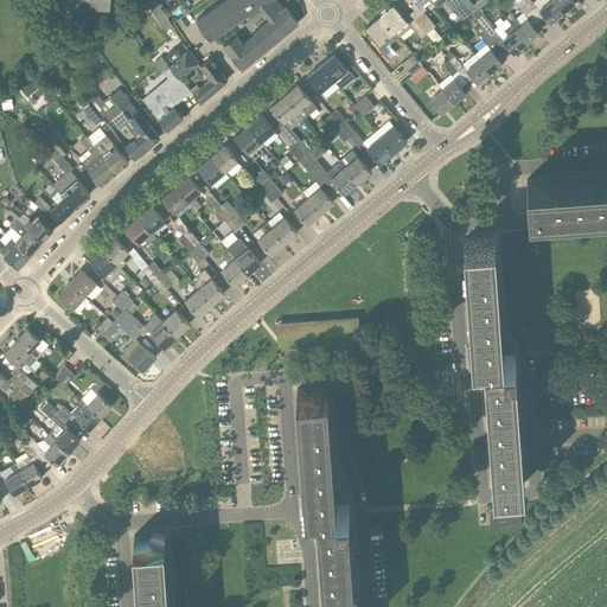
[(63,0),(62,11),(81,12),(82,6),(91,7),(90,10),(110,11),(110,0),(63,0)]
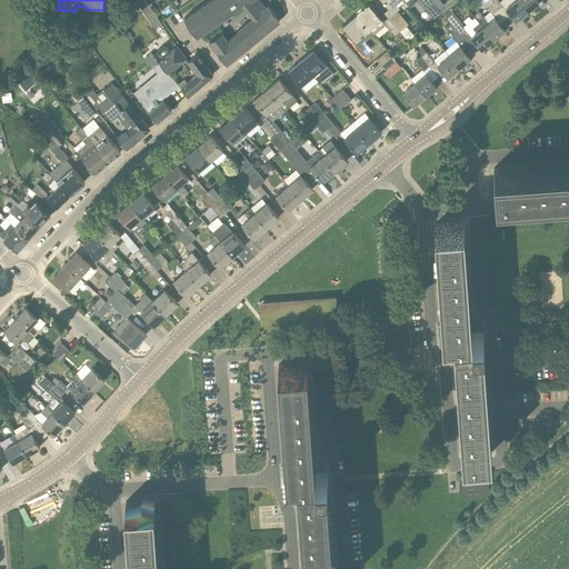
[(211,0),(185,18),(198,37),(243,6),(255,18),(238,31),(241,33),(230,42),(222,32),(210,41),(227,63),(280,20),(269,6),(267,8),(259,0),(211,0)]
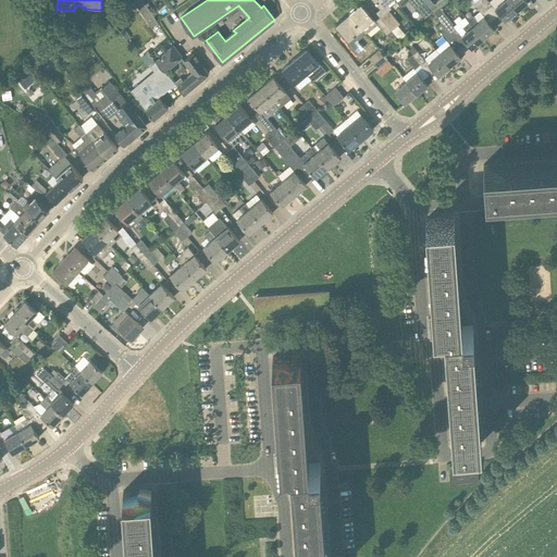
[(376,12),(380,17),(392,31),(399,24),(388,10),(391,8),(387,3),(392,0),(374,0),(381,8),(376,12)]
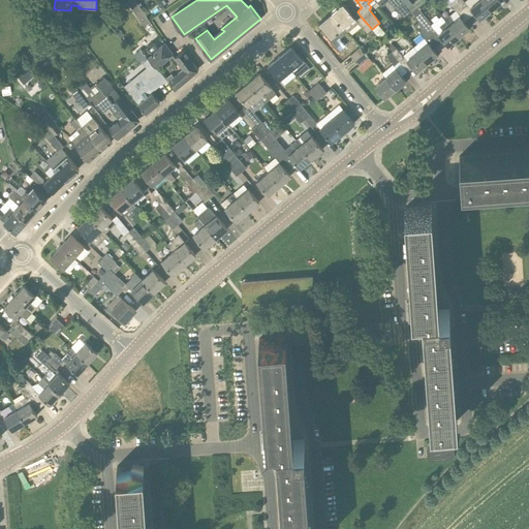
[(403,2),(401,0),(387,0),(396,8),(403,2)]
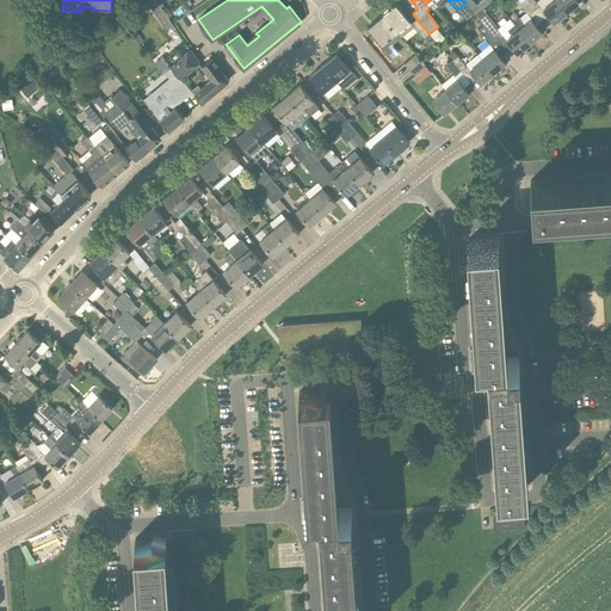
[(476,16),(483,10),(494,1),(492,0),(483,0),(473,10),(476,16)]
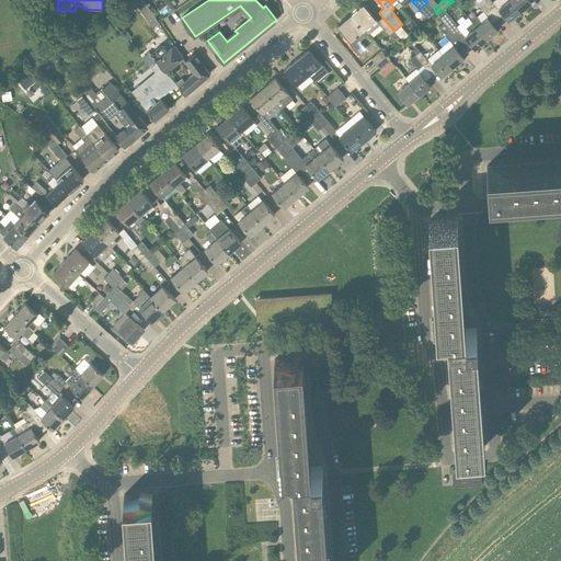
[(491,9),(482,0),(481,0),(478,4),(483,11),(485,13),(491,9)]
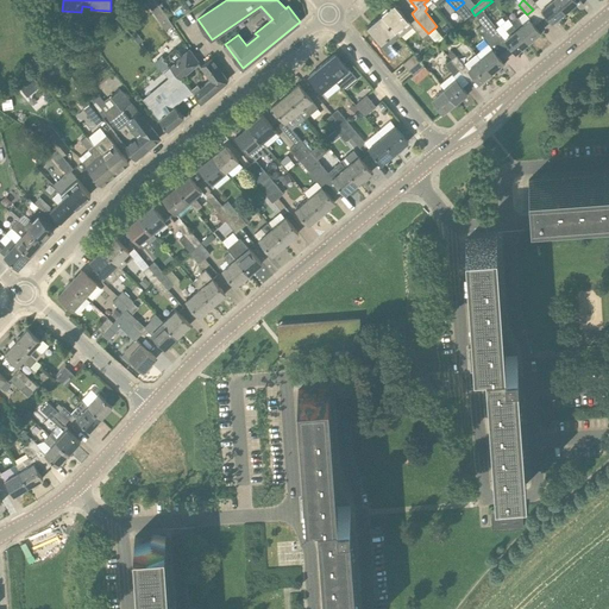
[(565,12),(554,0),(537,0),(535,2),(533,0),(523,0),(533,10),(539,5),(541,8),(553,22),(565,12)]
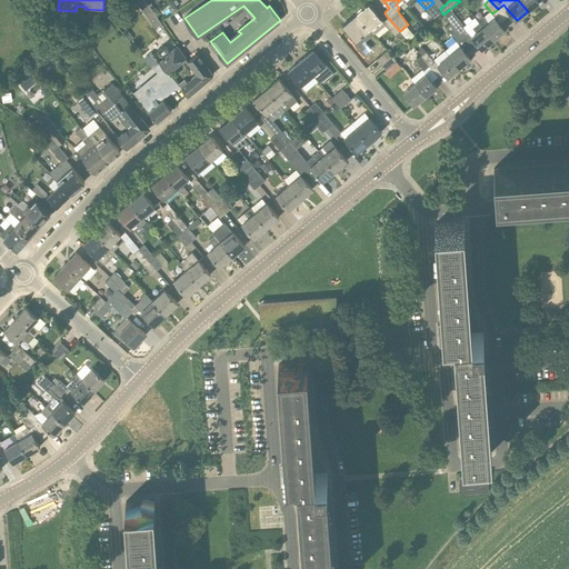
[(518,0),(528,11),(539,2),(537,0),(518,0)]
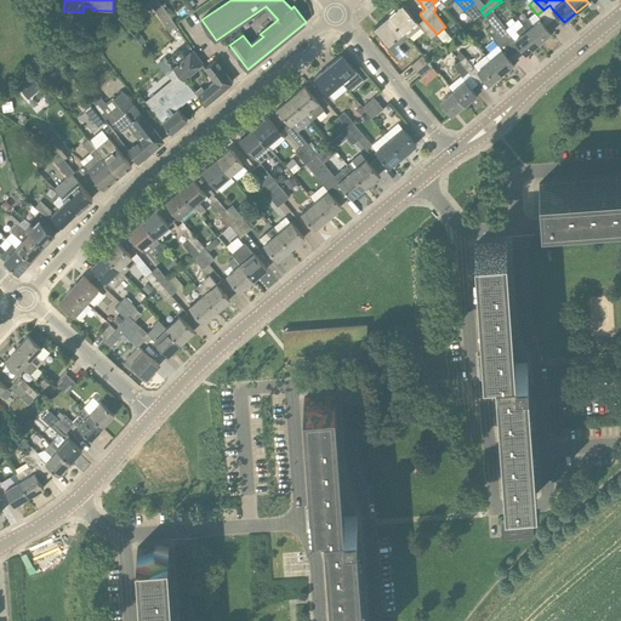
[(389,15),(408,38),(421,27),(431,39),(437,34),(423,20),(419,24),(402,5),(389,15)]
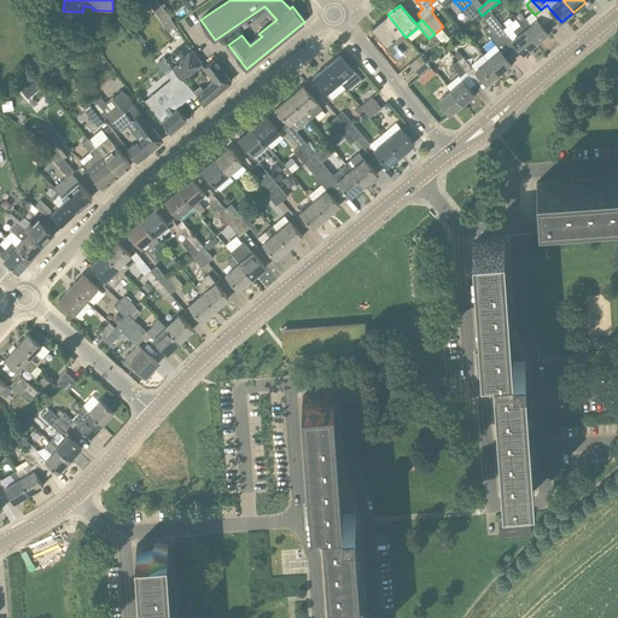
[(176,25),(163,7),(156,12),(169,30),(176,25)]
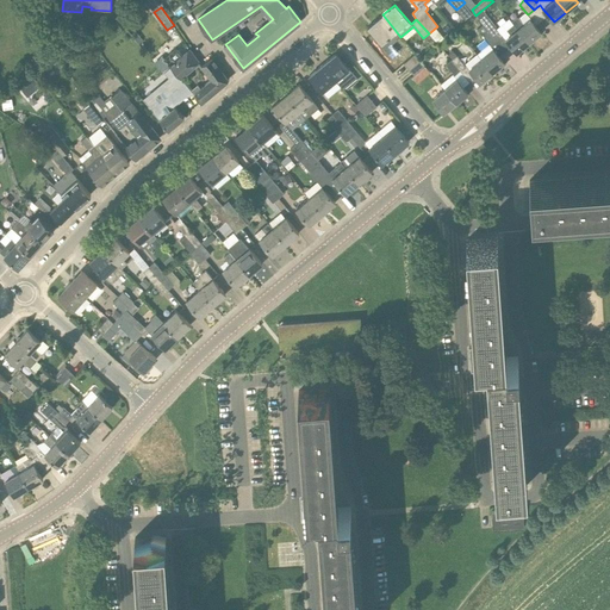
[(511,22),(514,24),(529,43),(541,32),(530,19),(530,18),(528,14),(526,12),(518,18),(517,17),(511,22)]
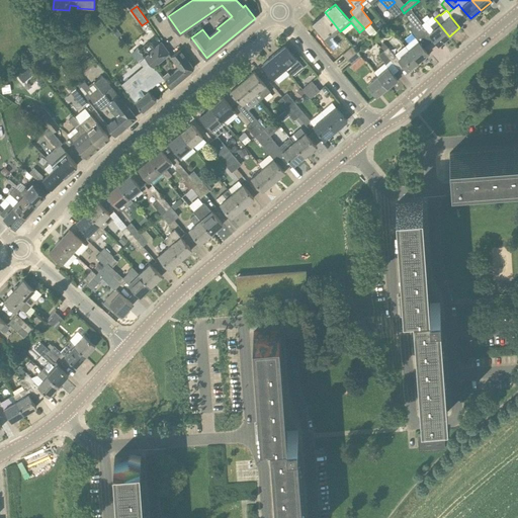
[(340,31),(325,12),(313,22),(324,37),(323,37),(327,42),(340,31)]
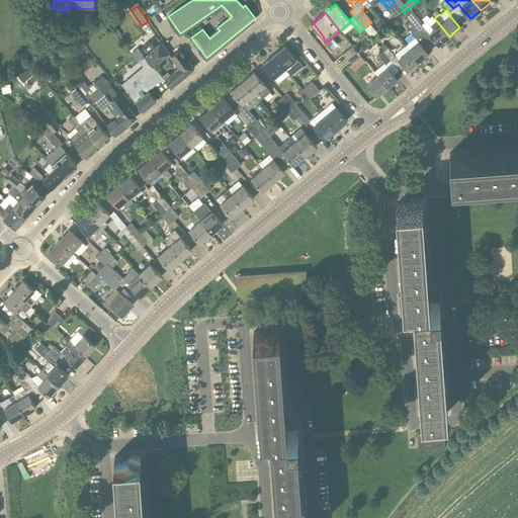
[(407,16),(411,21),(411,20),(423,34),(426,30),(421,24),(421,22),(413,12),(407,16)]
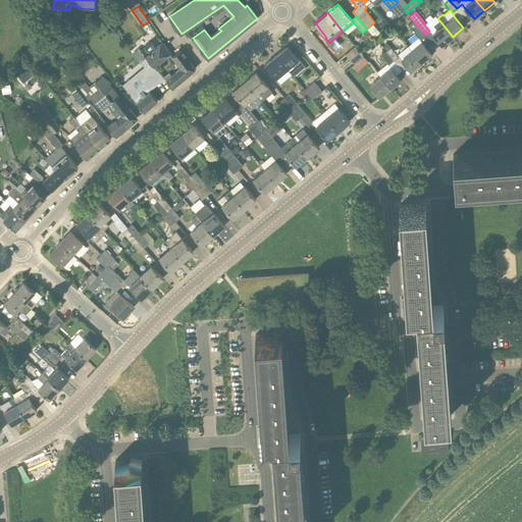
[(414,20),(414,21),(409,25),(420,39),(426,35),(414,20)]
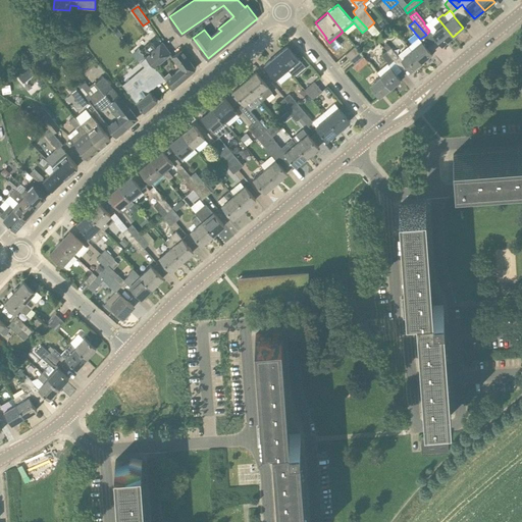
[(453,37),(439,20),(433,25),(437,30),(433,34),(442,45),(453,37)]
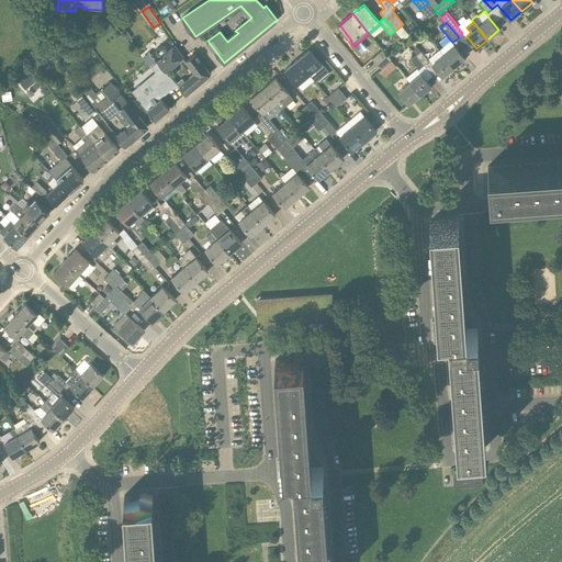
[(125,31),(122,34),(127,41),(131,37),(125,31)]
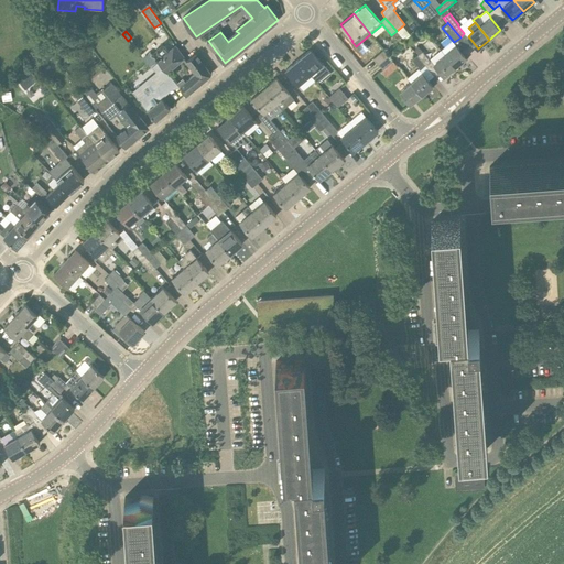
[(441,51),(445,55),(455,67),(466,58),(456,45),(452,41),(441,51)]
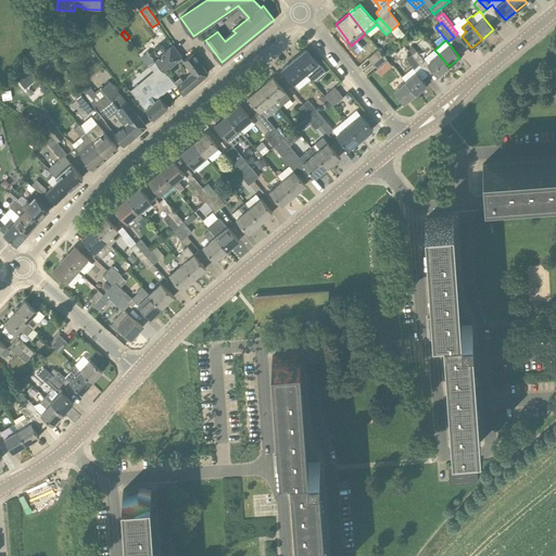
[(165,50),(160,45),(149,54),(162,67),(165,72),(181,58),(181,57),(181,55),(174,45),(173,46),(172,45),(165,50)]
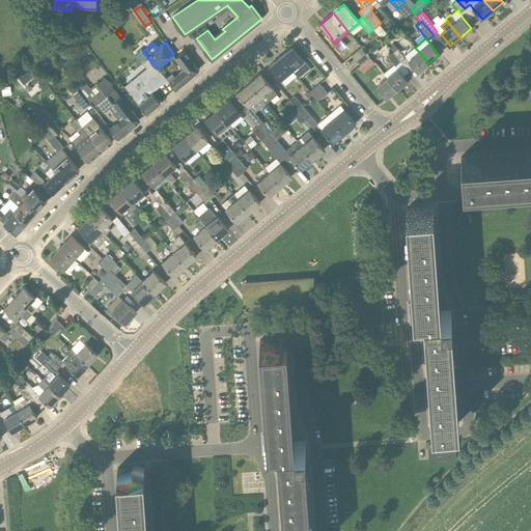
[(292,47),(281,56),(292,70),(299,78),(304,74),(298,65),(304,60),(292,47)]
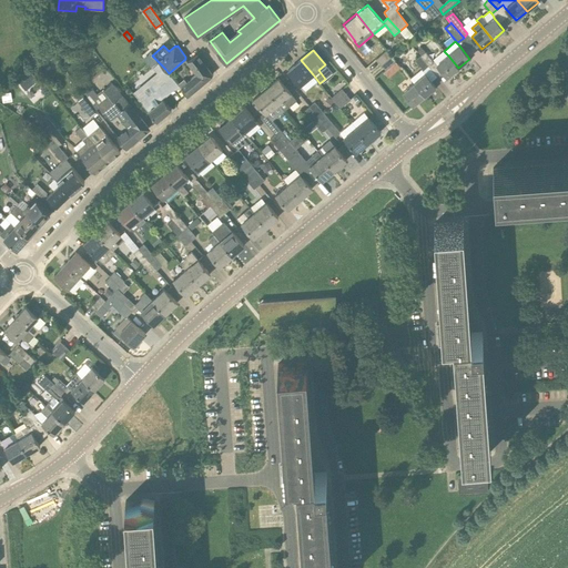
[(381,64),(391,56),(386,51),(376,59),(381,64)]
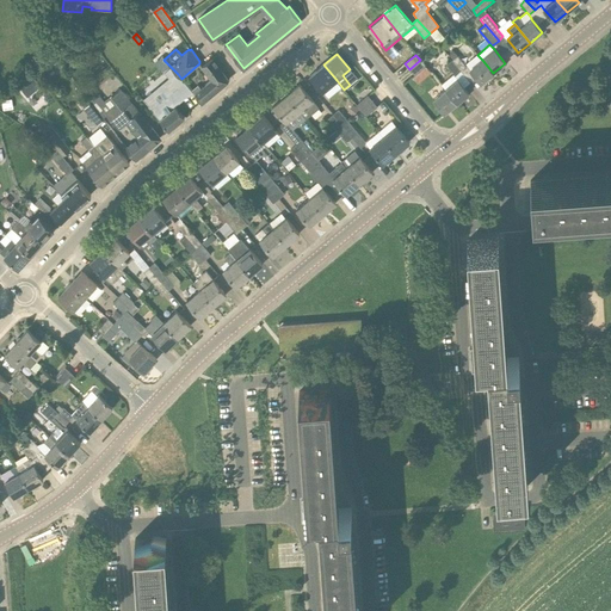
[(466,65),(457,55),(452,60),(461,71),(467,66),(466,65)]
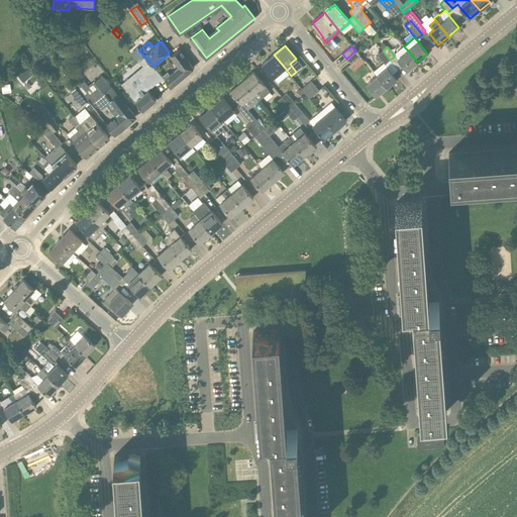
[(398,70),(403,66),(407,70),(417,62),(408,50),(404,46),(394,55),(395,56),(390,60),(398,70)]
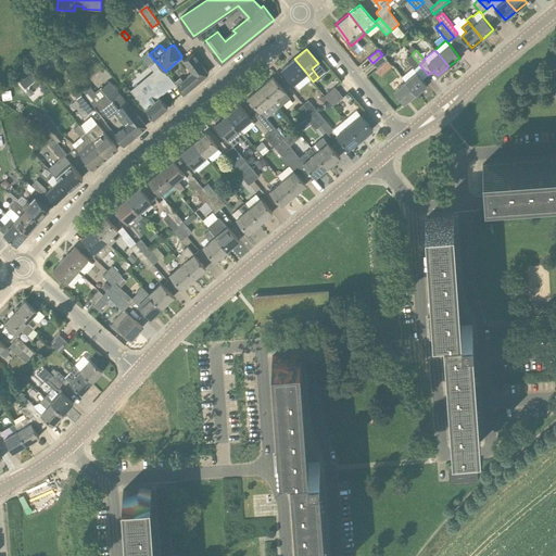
[(184,93),(207,73),(193,54),(185,61),(193,72),(177,86),(184,93)]
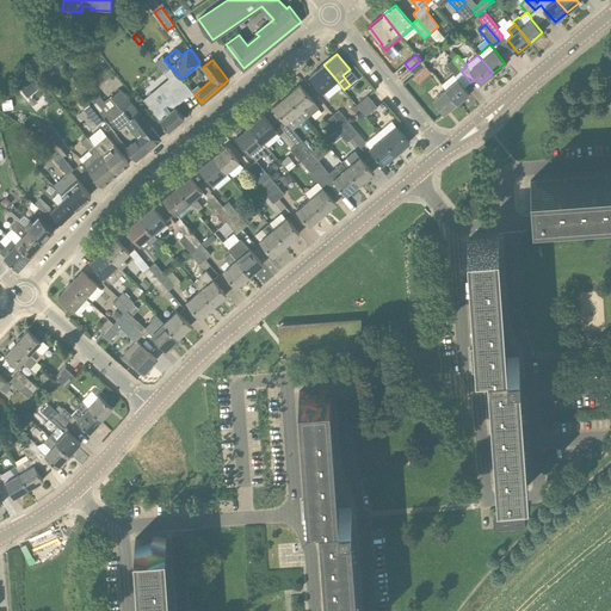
[(425,67),(420,60),(409,69),(415,75),(425,67)]
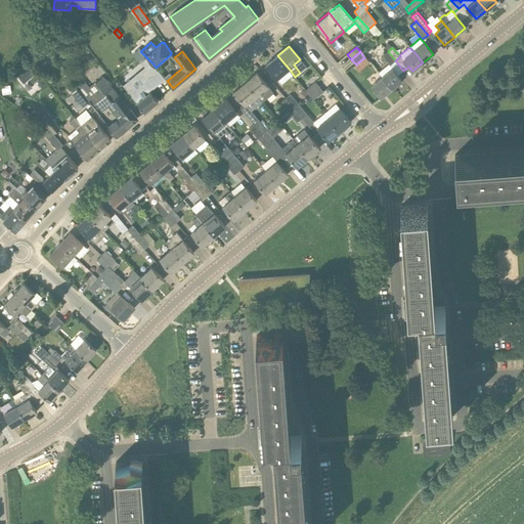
[(395,60),(388,51),(383,55),(391,64),(395,60)]
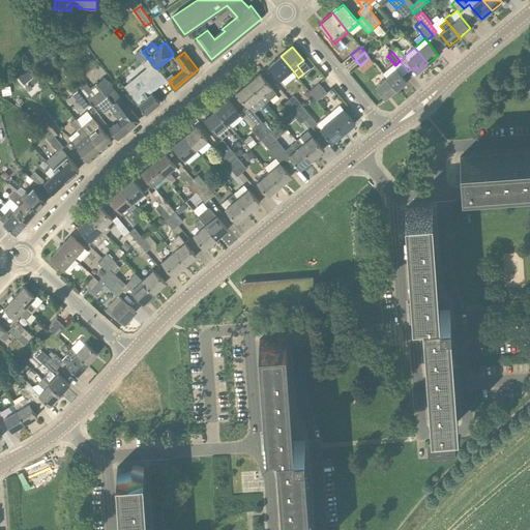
[(292,69),(281,56),(269,65),(281,79),(292,69)]
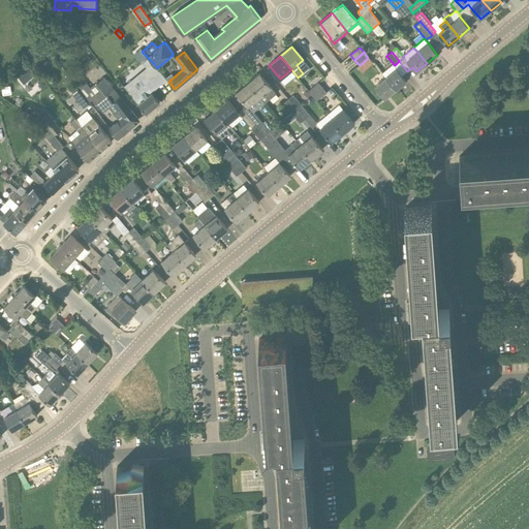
[(371,57),(360,66),(364,71),(375,62),(371,57)]
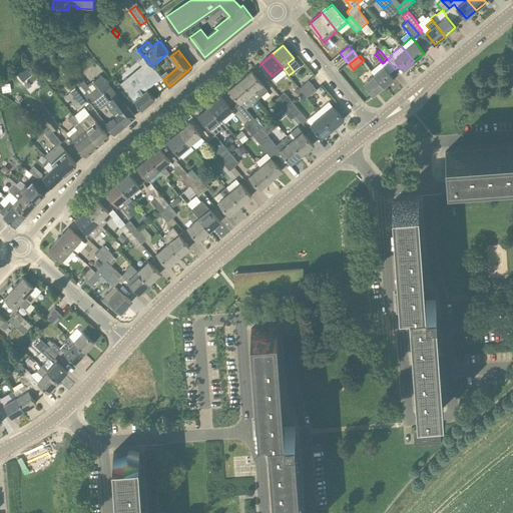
[(384,67),(374,75),(384,86),(394,78),(390,73),(395,69),(387,59),(383,63),(382,64),(384,67)]
